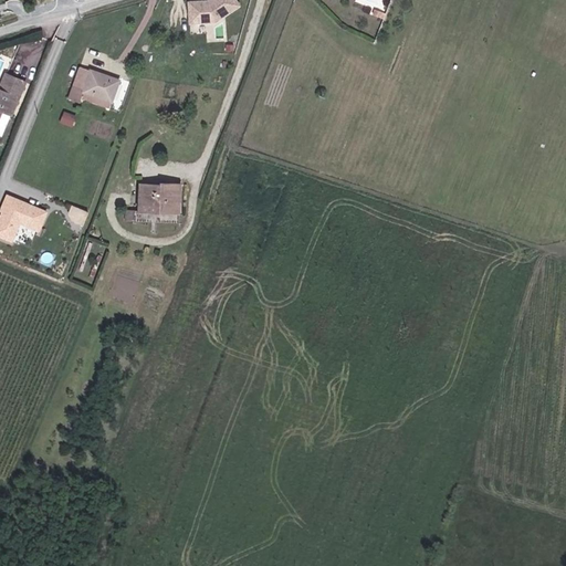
[(84,93),(112,102),(119,81),(88,70),(88,72),(80,69),(70,98),(81,102),(82,97),(84,93)]
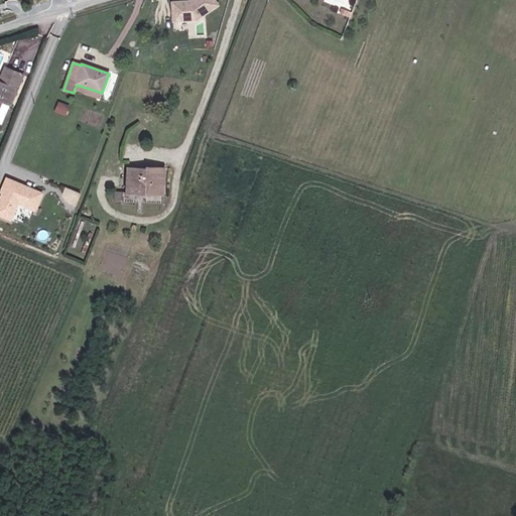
[(9,104),(22,75),(5,68),(0,78),(0,107),(3,101),(9,104)]
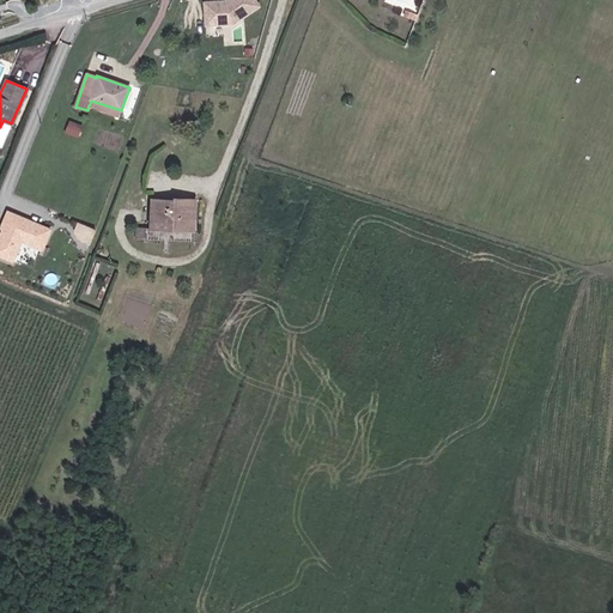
[(119,117),(121,110),(91,101),(89,105),(119,117)]
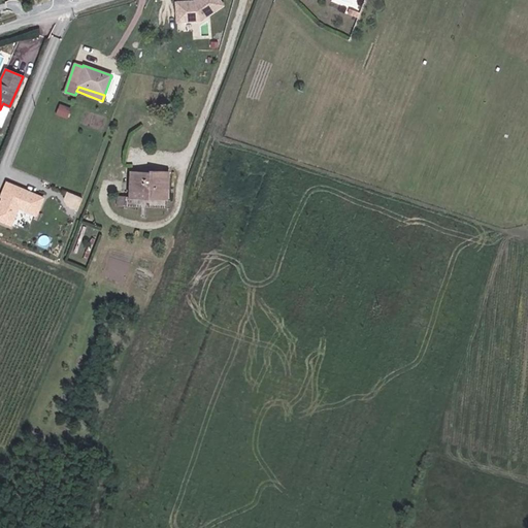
[(130,171),(130,193),(149,194),(149,198),(168,199),(169,171),(151,171),(151,172),(130,171)]
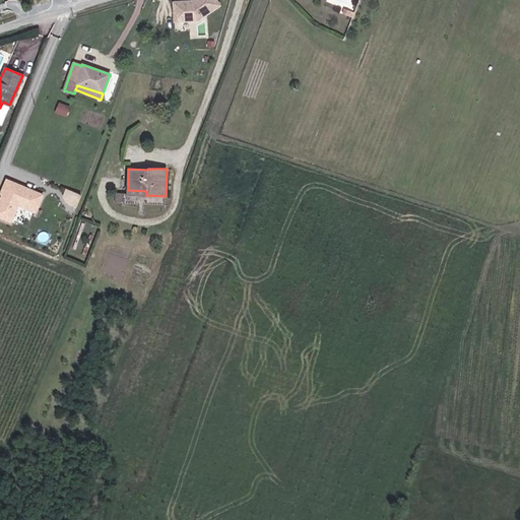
[(39,211),(46,192),(7,177),(0,196),(0,215),(14,221),(20,205),(39,211)]
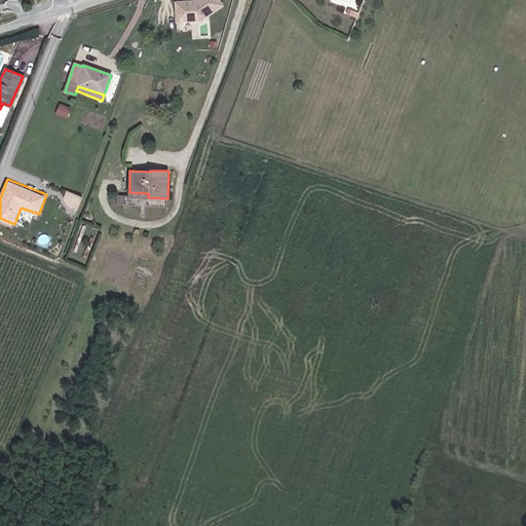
[(80,207),(84,196),(69,189),(64,200),(80,207)]
